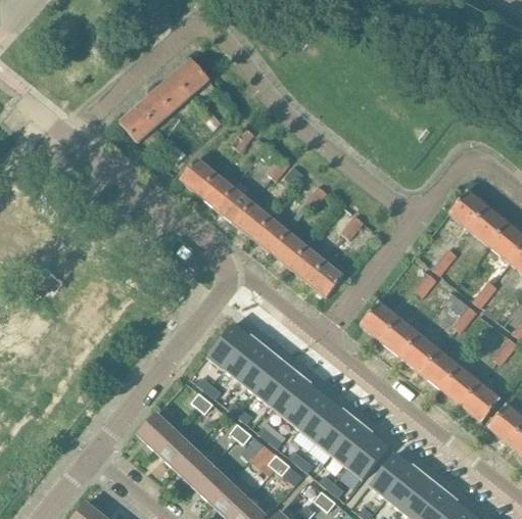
[(184,245),(178,252),(187,260),(193,252),(184,245)]
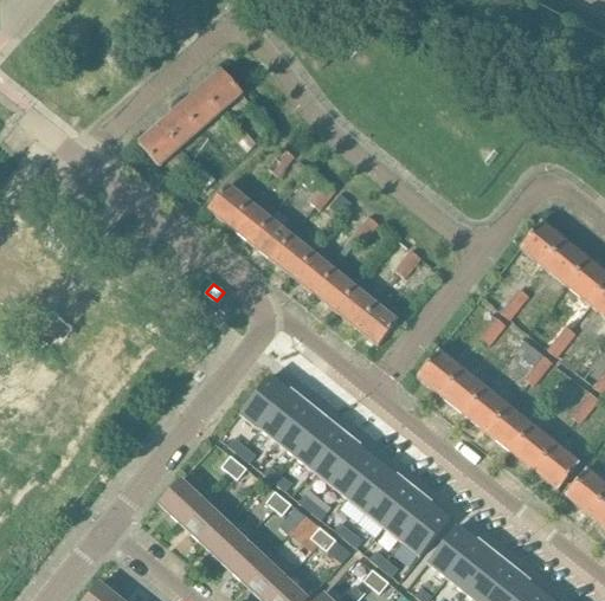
[(271,375),(242,413),(261,427),(290,391),(271,375)]
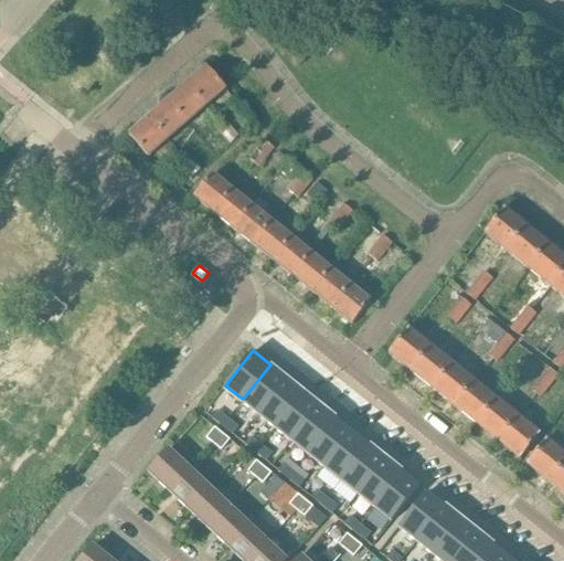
[(270,364),(243,399),(258,412),(287,378),(270,364)]
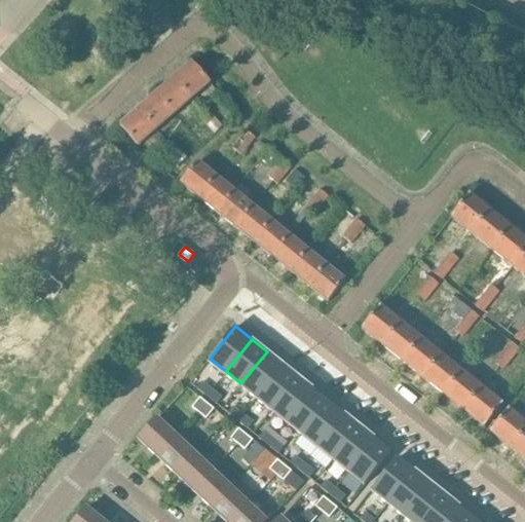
[(267,351),(240,383),(257,396),(283,364),(267,351)]
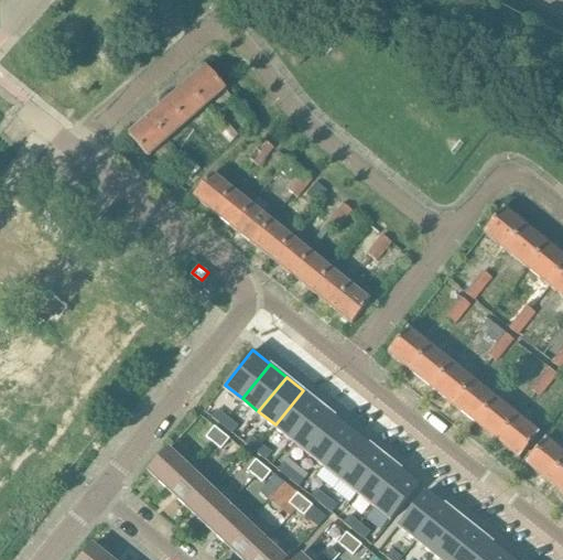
[(303,390),(275,424),(292,438),(320,404),(303,390)]
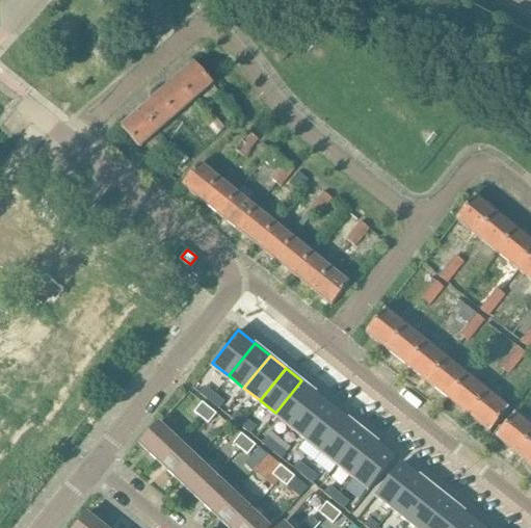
[(301,380),(275,413),(291,425),(317,393),(301,380)]
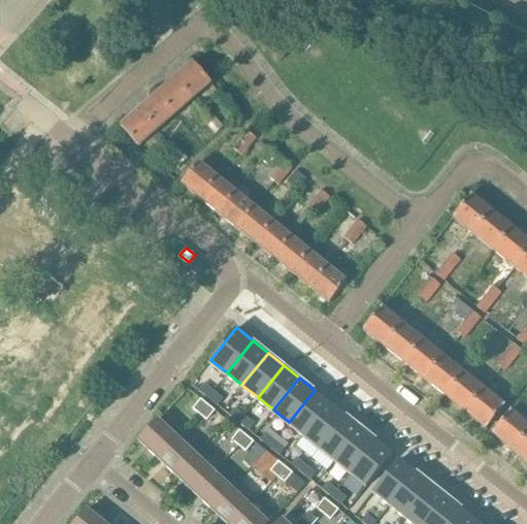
[(204,381),(199,388),(208,395),(213,389),(204,381)]
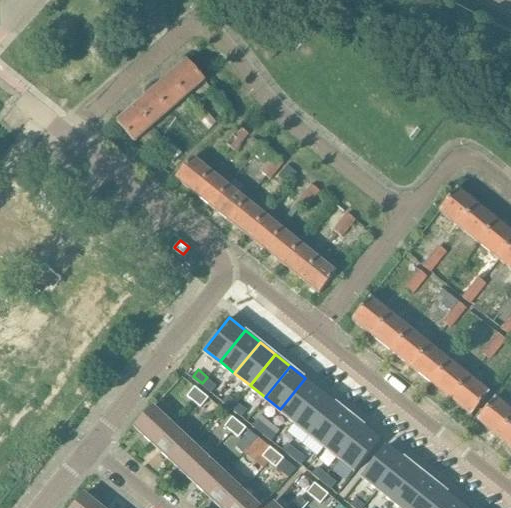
[(207,377),(202,383),(212,391),(217,384),(207,377)]
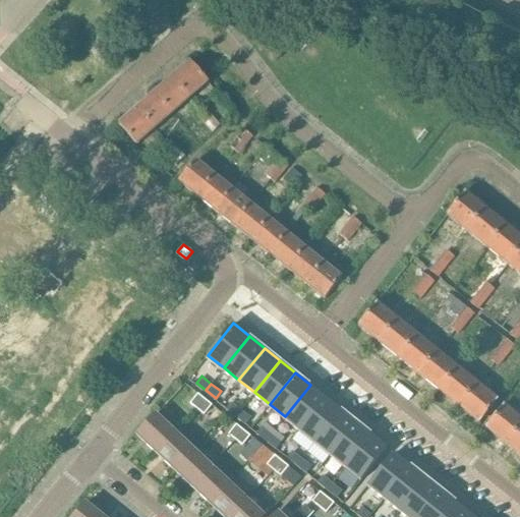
[(310,385),(285,416),(299,428),(326,397),(310,385)]
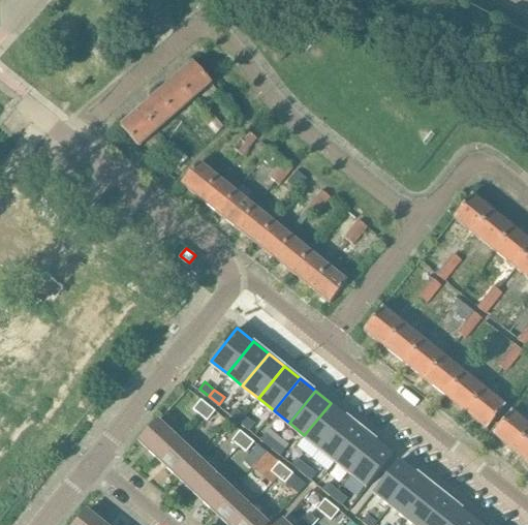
[(202,398),(194,407),(200,413),(209,403),(202,398)]
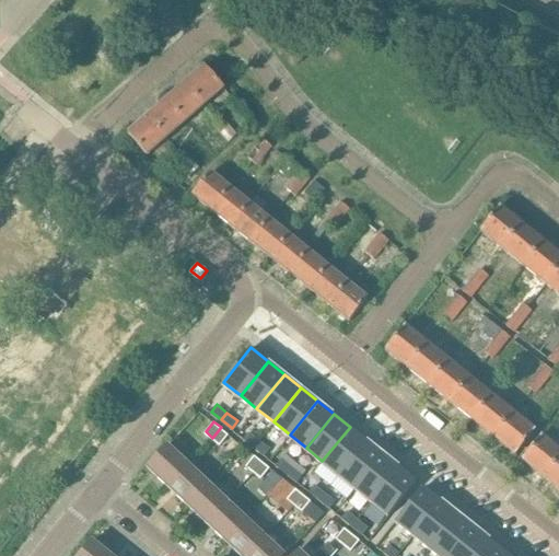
[(256,423),(249,430),(257,437),(264,428),(256,423)]
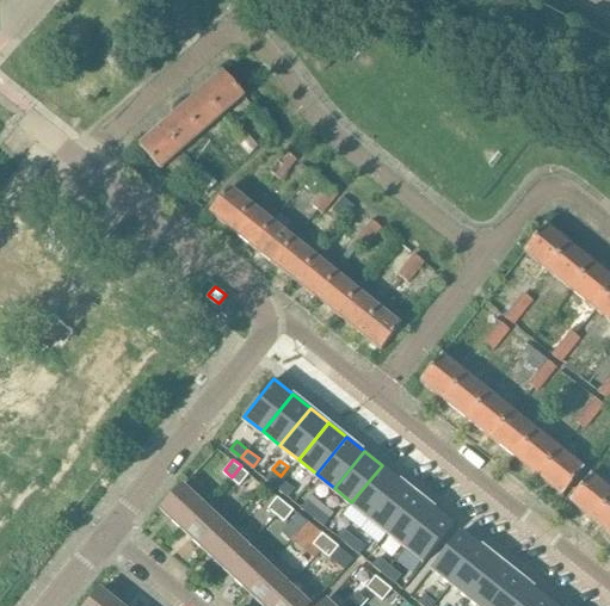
[(241,465),(232,477),(240,483),(250,472),(241,465)]
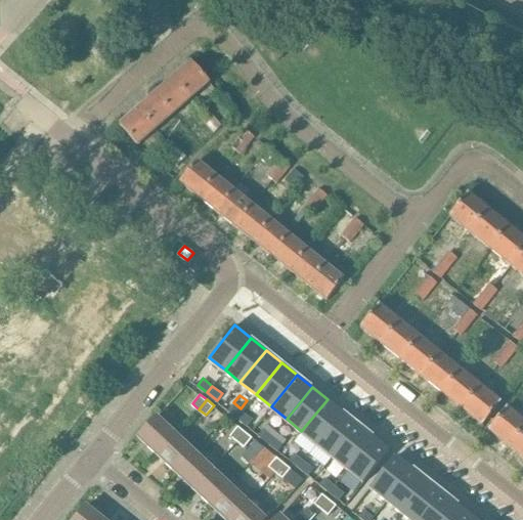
[(328,399),(301,431),(316,443),(343,412),(328,399)]
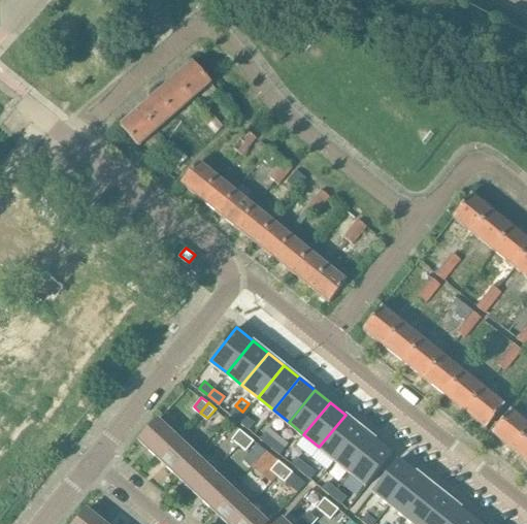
[(235,405),(230,413),(239,420),(244,414),(242,412),(235,405)]
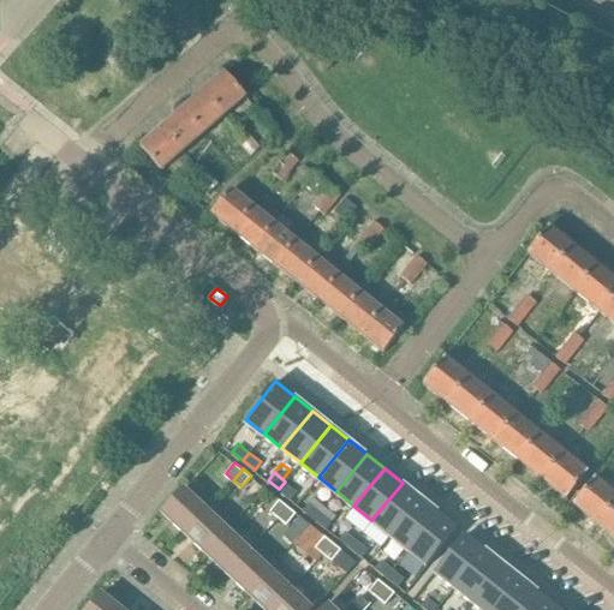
[(285,482),(279,489),(291,498),(297,490),(285,482)]
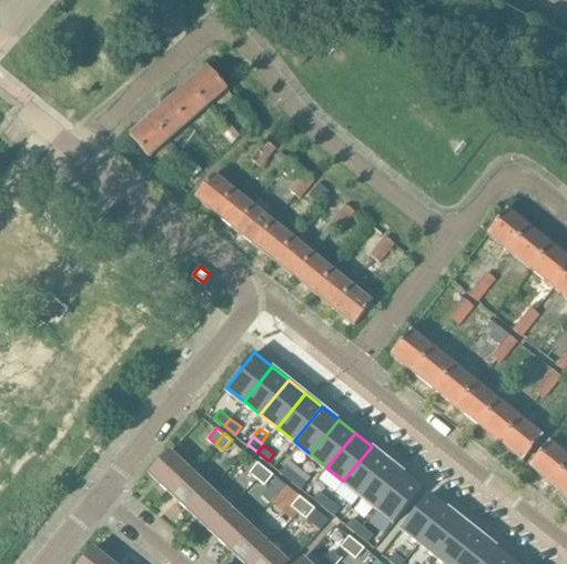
[(372,446),(343,481),(360,494),(388,460),(372,446)]
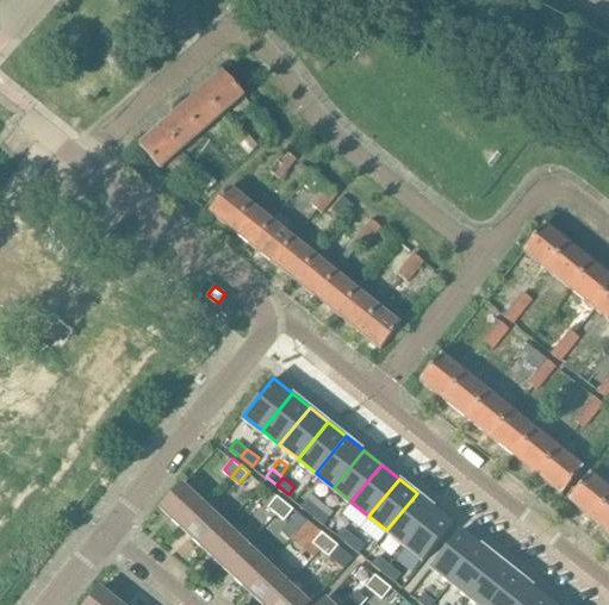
[(184,484),(161,507),(182,528),(205,504),(184,484)]
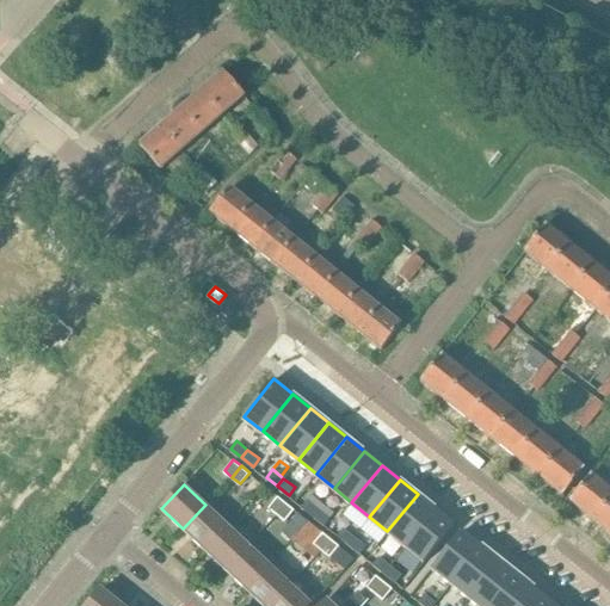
[(418,494),(387,531),(405,545),(436,508),(418,494)]
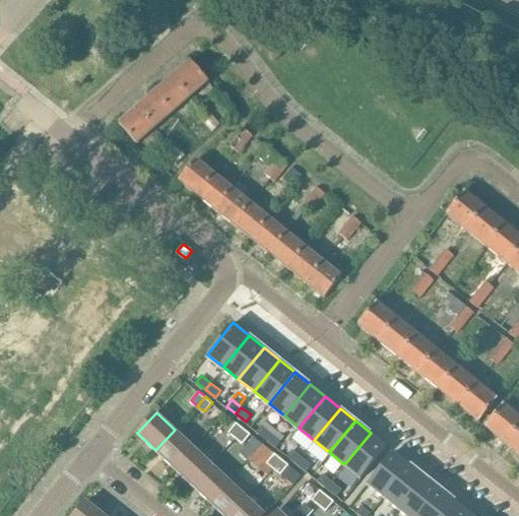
[(237,422),(229,431),(236,437),(244,427),(237,422)]
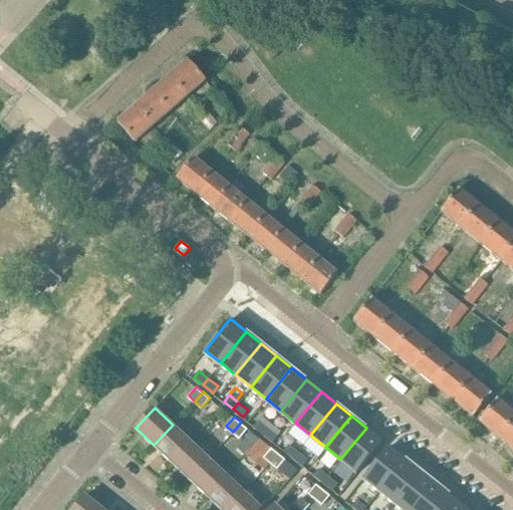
[(259,419),(254,426),(263,433),(268,427),(259,419)]
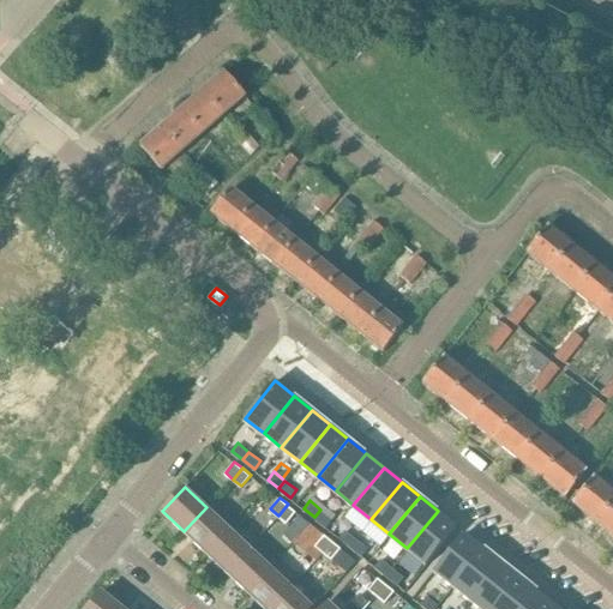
[(288,504),(278,516),(287,522),(295,511),(288,504)]
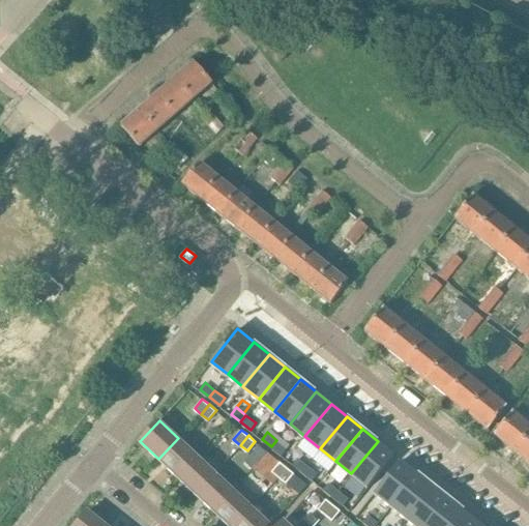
[(178,438),(158,459),(176,475),(196,455),(178,438)]
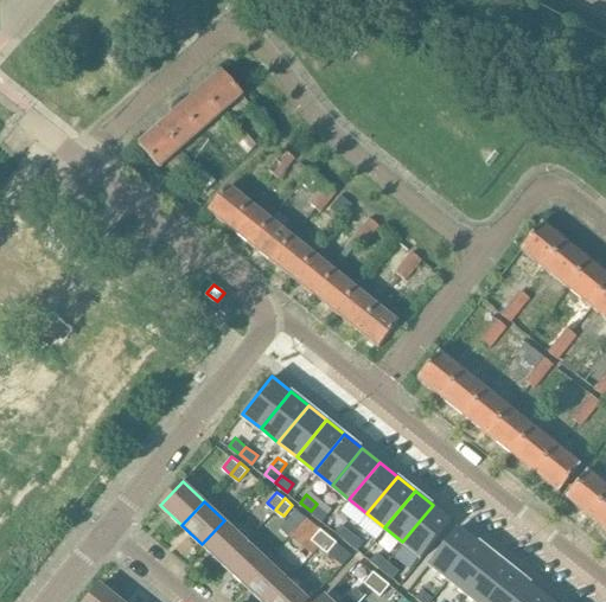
[(317,504),(311,511),(323,520),(329,512),(317,504)]
